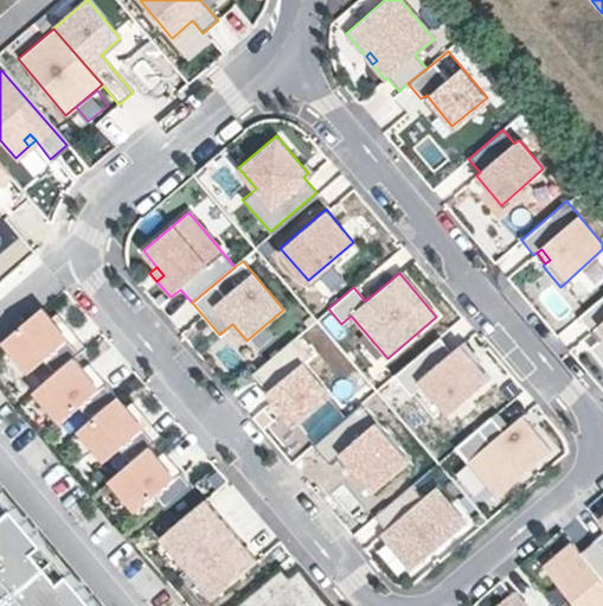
[(602,295),(577,318),(590,333),(592,331),(600,339),(589,349),(602,364),(602,295)]
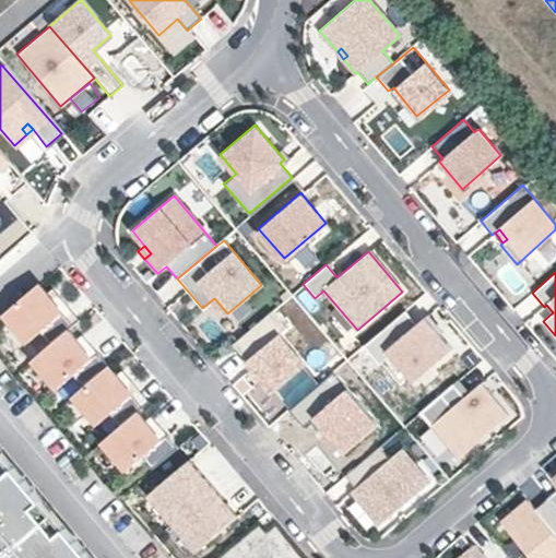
[(45,293),(36,283),(1,312),(25,341),(37,331),(48,344),(66,329),(71,323),(45,293)]
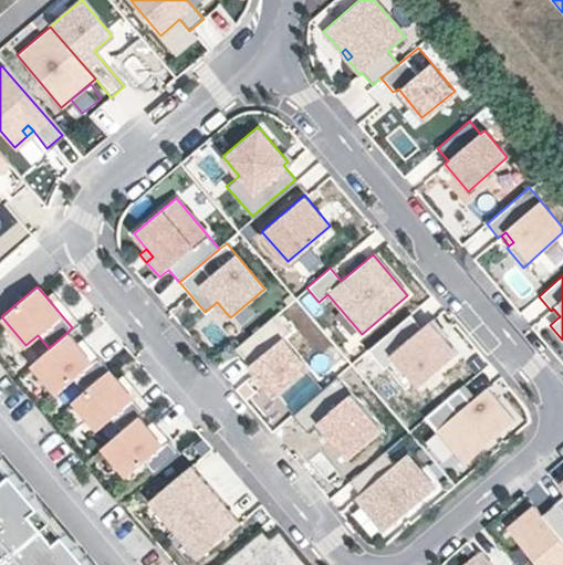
[(51,291),(45,296),(72,327),(77,323),(51,291)]
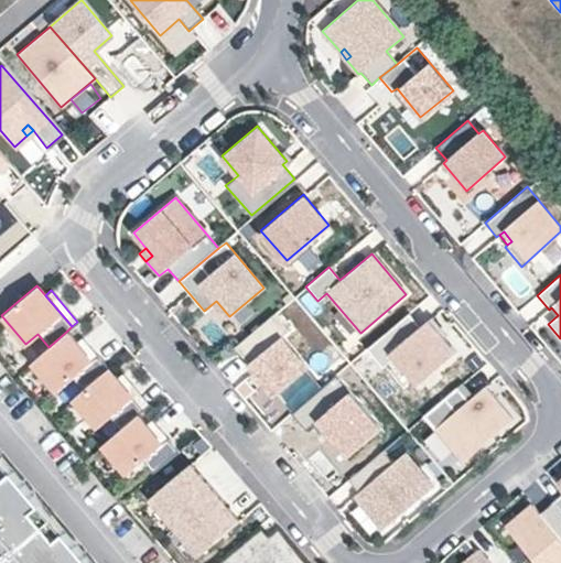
[(456,348),(430,317),(419,326),(407,313),(367,348),(384,367),(392,359),(414,385),(456,348)]
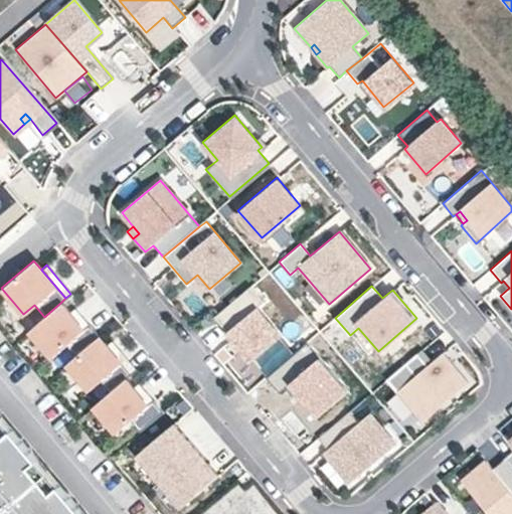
[(249,287),(214,317),(251,361),(280,337),(256,309),(263,302),(249,287)]
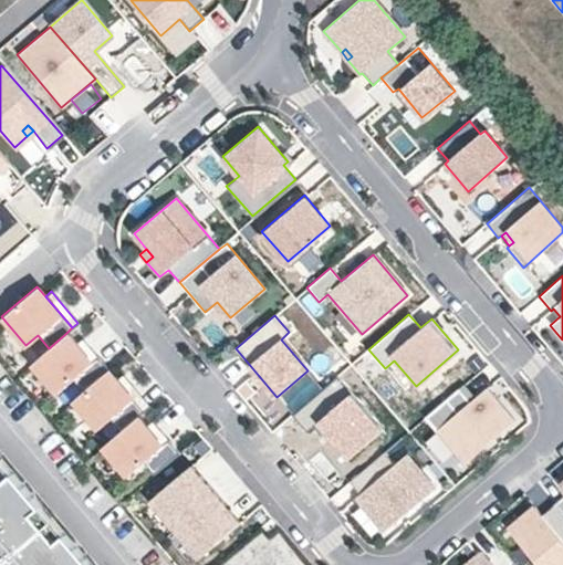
[(71,378),(82,391),(107,369),(96,356),(90,361),(66,333),(49,348),(31,363),(55,391),(71,378)]
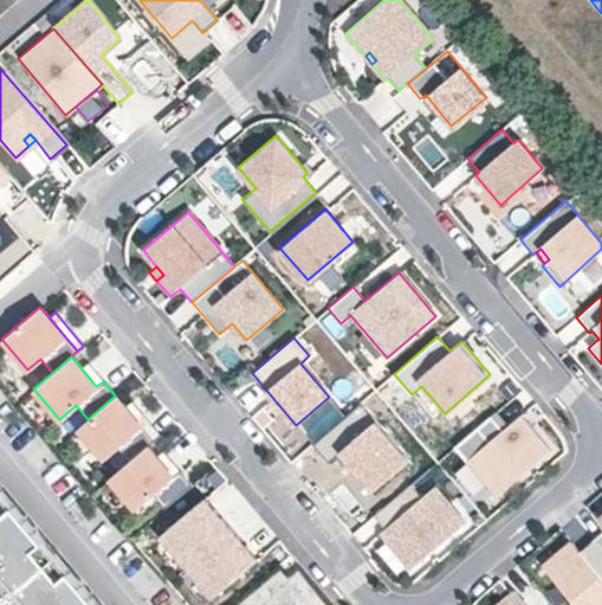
[(124,406),(115,396),(88,419),(77,427),(103,458),(116,448),(128,461),(146,445),(153,439),(124,406)]
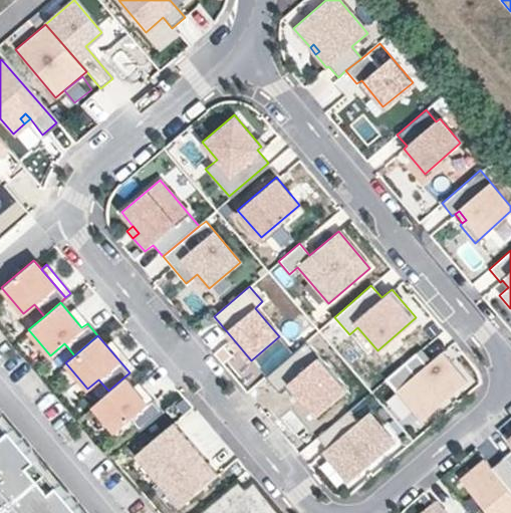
[(110,339),(105,344),(130,372),(135,368),(110,339)]
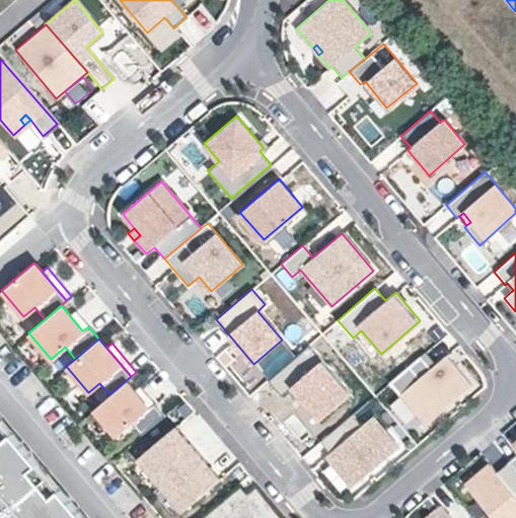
[(311,346),(274,381),(285,393),(301,378),(312,389),(301,399),(324,426),(358,395),(311,346)]
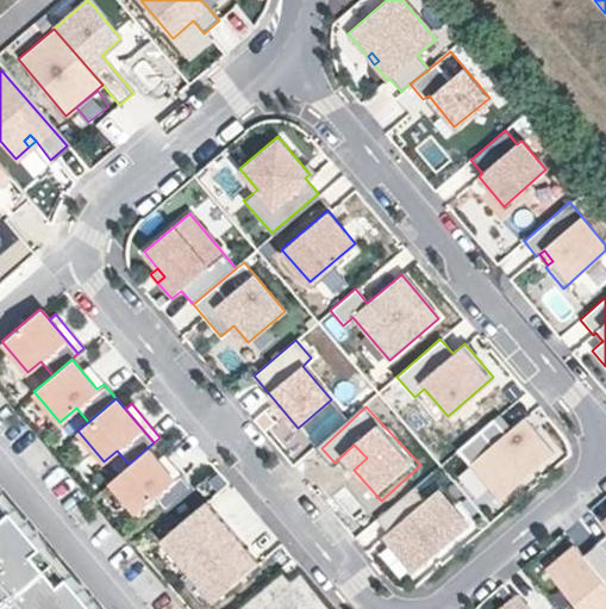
[(505,434),(511,429),(498,415),(493,418),(505,434)]
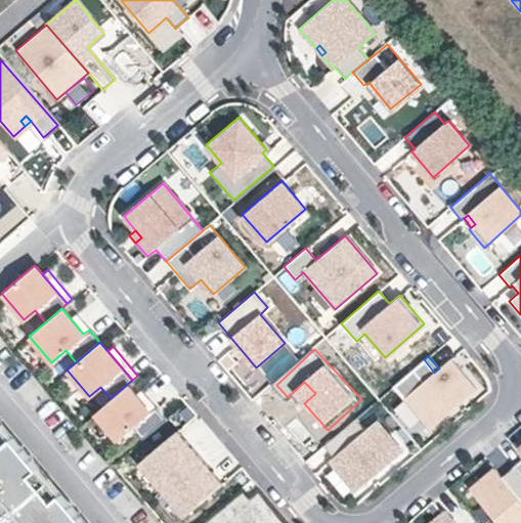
[(476,389),(450,359),(434,373),(424,359),(392,387),(429,430),(476,389)]
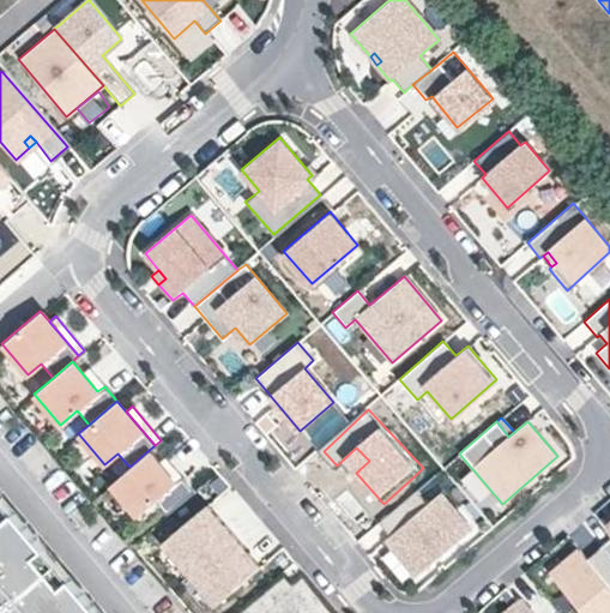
[(153,500),(165,514),(193,491),(180,476),(174,481),(148,451),(130,467),(109,484),(136,515),(153,500)]
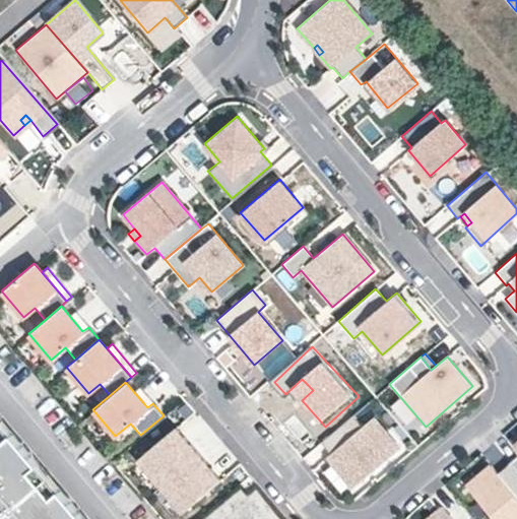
[(361,428),(350,416),(320,443),(330,454),(326,457),(352,489),(398,449),(373,417),(361,428)]
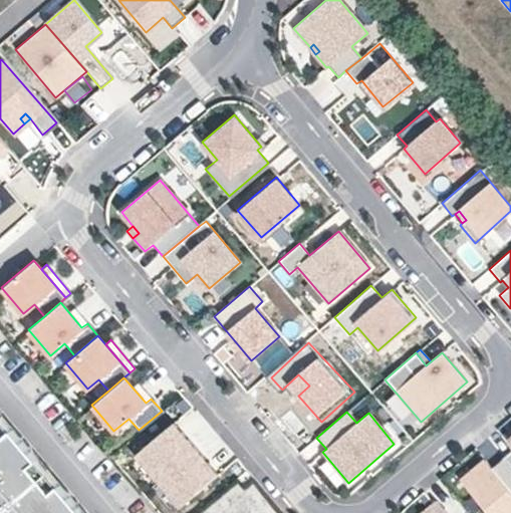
[(79,512),(57,487),(49,493),(28,468),(36,461),(0,419),(0,512),(79,512)]
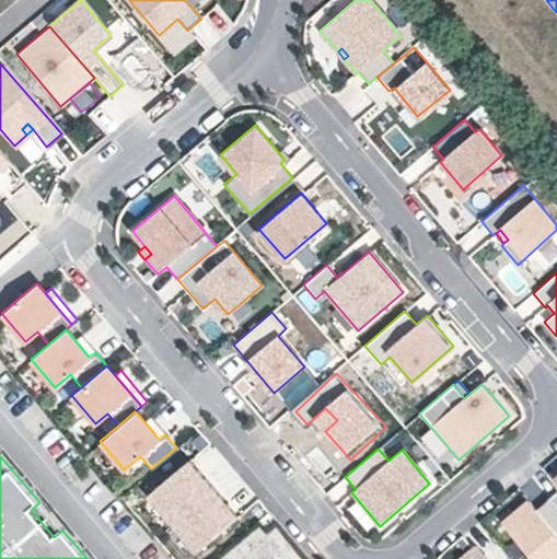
[(239,516),(192,459),(149,495),(196,552),(239,516)]
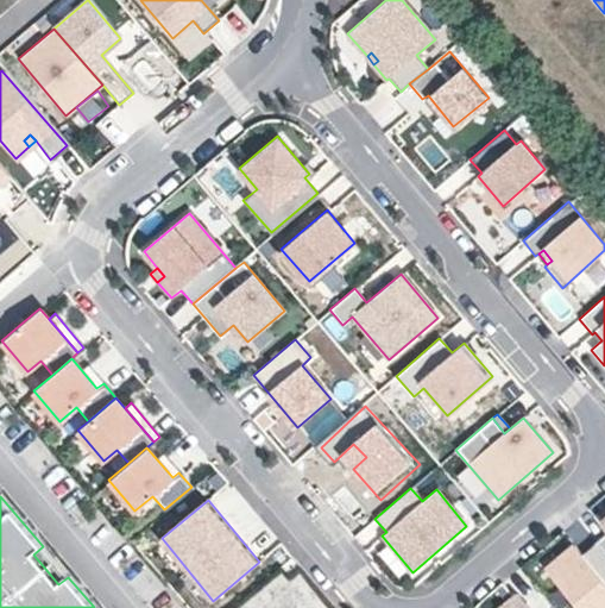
[(604,607),(604,556),(594,544),(581,555),(573,545),(544,569),(577,607),(604,607)]
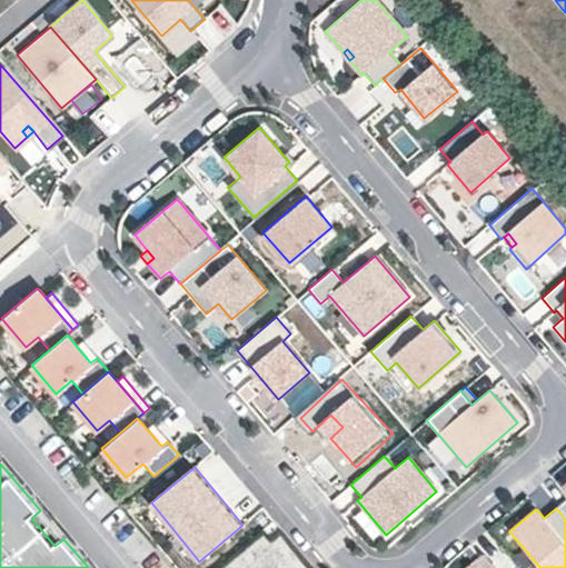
[(63,539),(40,510),(31,518),(55,546),(63,539)]
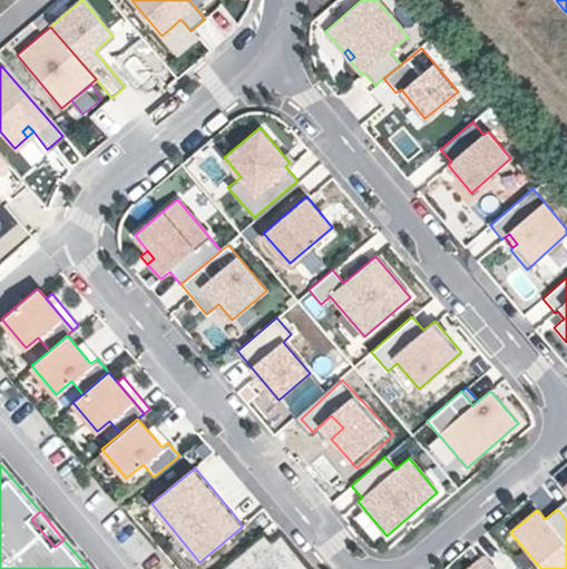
[(459,568),(477,556),(470,547),(440,568),(459,568)]
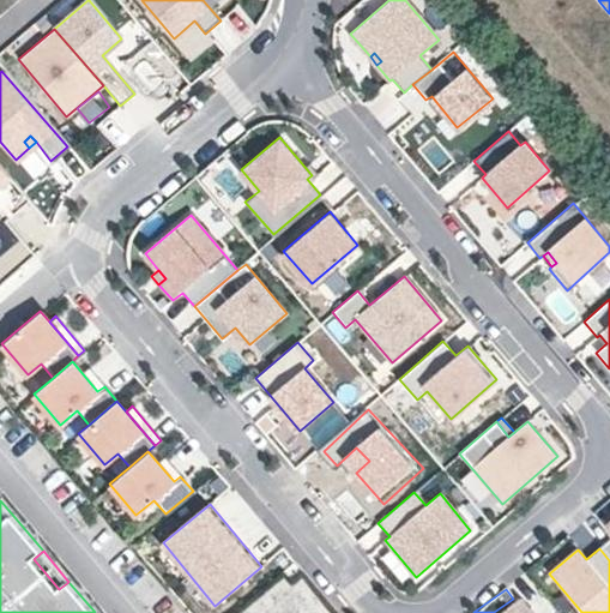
[(527,612),(518,600),(500,612),(527,612)]
